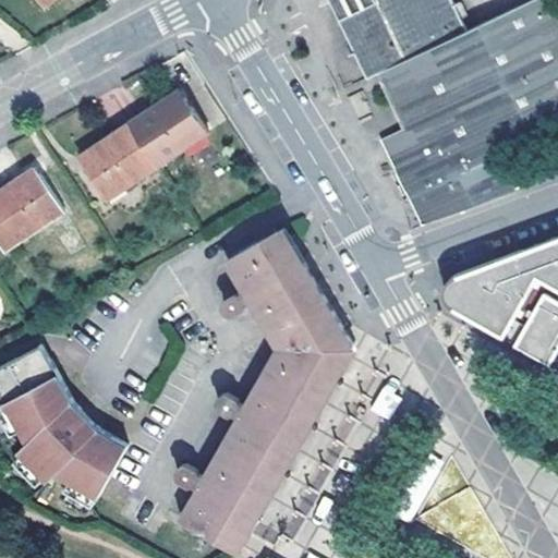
[(380,72),(393,67),(469,31),(453,0),(330,0),(368,79),(380,72)]
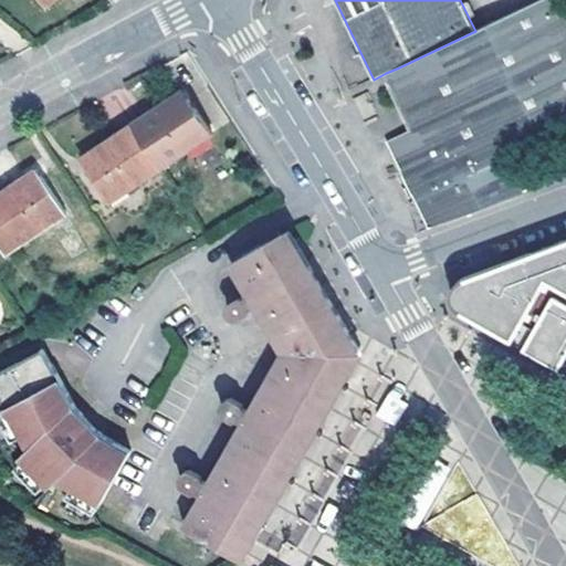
[(433,201),(443,221),(523,192),(506,156),(565,126),(565,17),(558,0),(541,0),(475,31),(399,67),(419,111),(438,149),(413,161),(421,176),(433,201)]
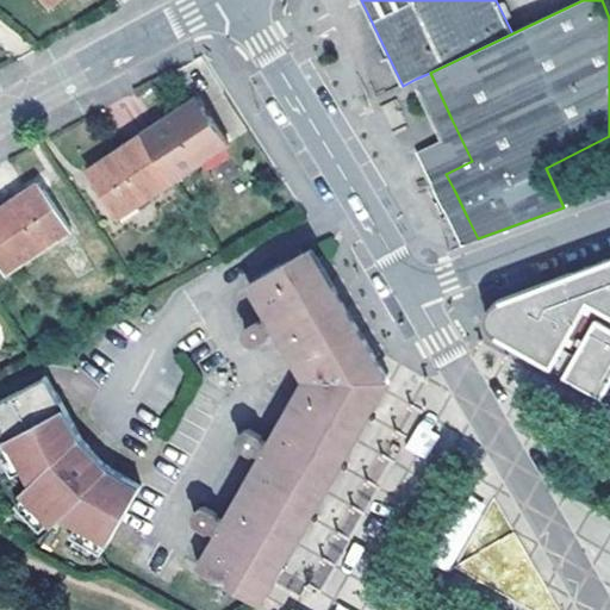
[(462,243),(478,238),(467,217),(454,190),(446,174),(472,161),(452,119),(430,73),(416,79),(446,141),(419,153),(462,243)]
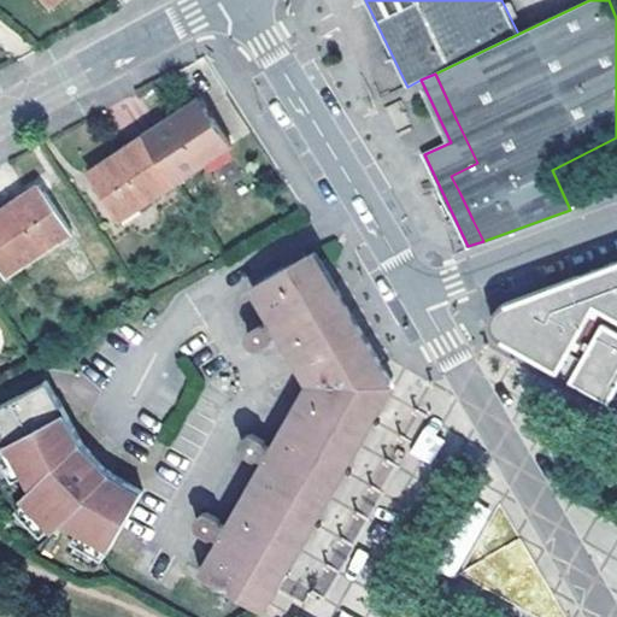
[(200,99),(174,117),(178,124),(205,107),(200,99)]
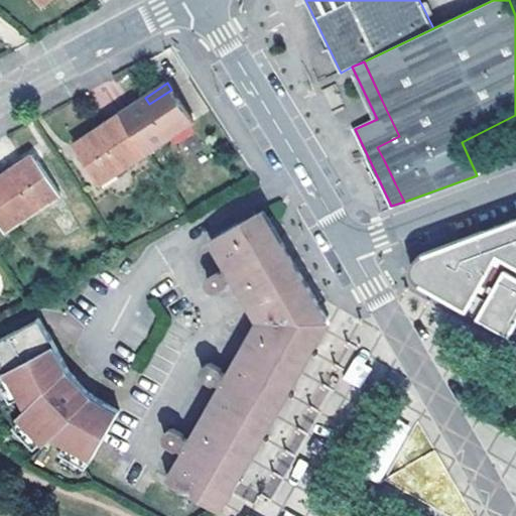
[(192,122),(171,90),(149,104),(145,98),(120,114),(146,153),(192,122)]
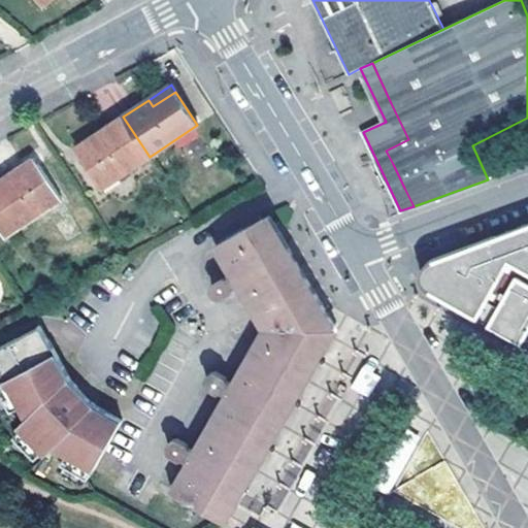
[(101,189),(150,157),(123,117),(98,133),(102,139),(79,155),(101,189)]
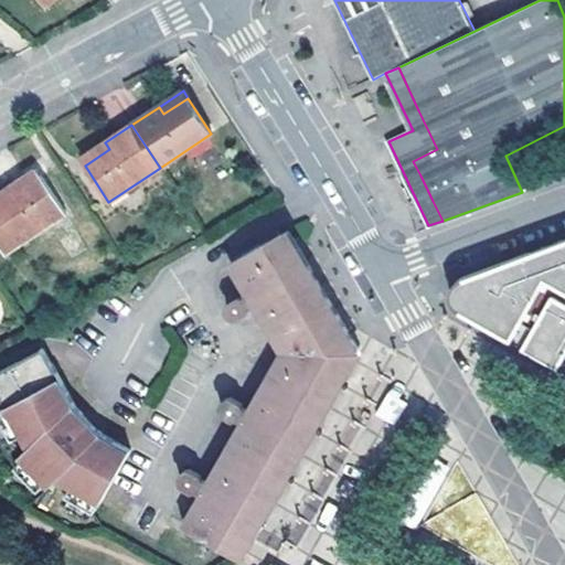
[(80,159),(85,166),(109,149),(105,142),(80,159)]
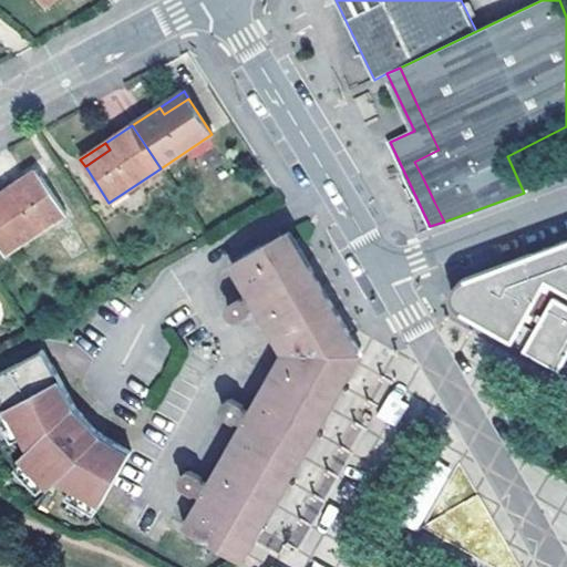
[(37,171),(12,187),(17,193),(41,177),(37,171)]
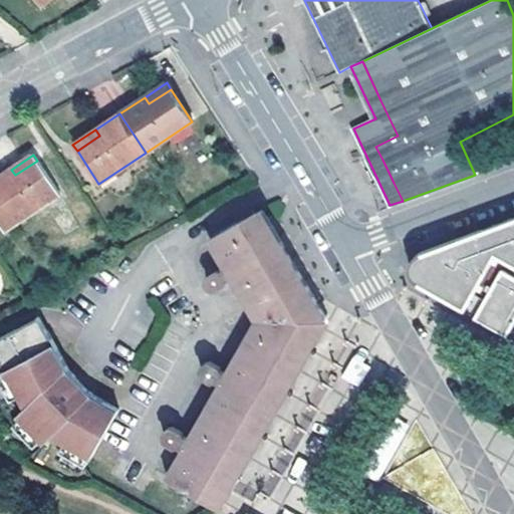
[(15,175),(11,170),(0,177),(0,223),(4,230),(59,194),(37,161),(15,175)]
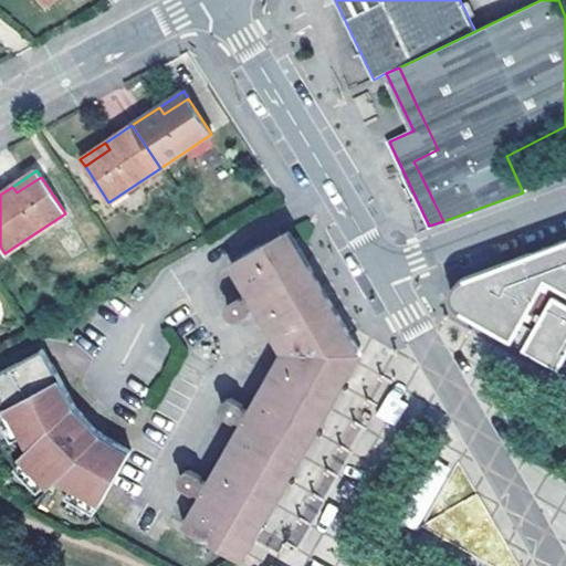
[(291,229),(286,232),(307,269),(312,265),(291,229)]
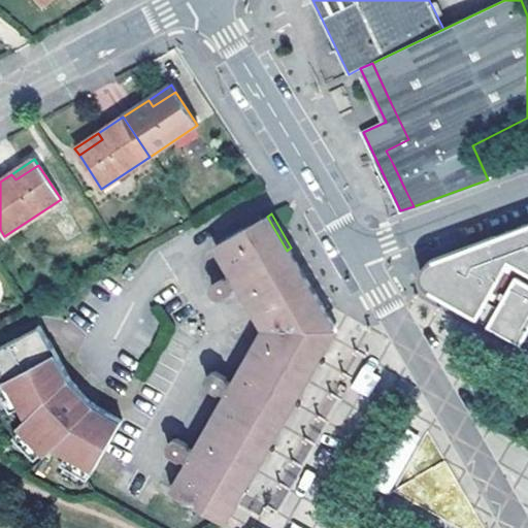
[(224,276),(213,284),(211,289),(213,292),(217,296),(222,297),(232,291),(234,287),(237,285),(255,316),(259,314),(262,319),(265,325),(231,384),(226,381),(225,377),(215,372),(208,374),(206,377),(204,381),(208,387),(218,392),(222,391),(225,393),(191,452),(187,449),(186,444),(176,439),(169,440),(168,443),(166,447),(168,453),(176,458),(182,457),(186,460),(169,489),(221,517),(228,503),(239,484),(245,488),(260,462),(286,420),(279,416),(283,410),(299,384),(318,352),(323,355),(335,335),(338,330),(333,321),(296,257),(291,248),(287,251),(267,217),(217,246),(234,276),(229,279),(224,276)]
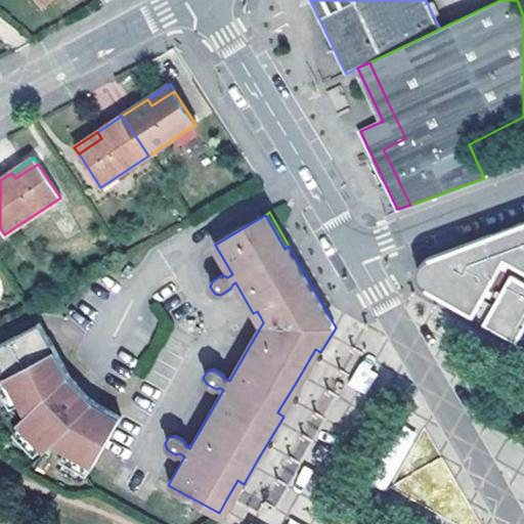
[(465,309),(518,340),(523,329),(523,278),(520,276),(523,269),(523,221),(429,256),(422,262),(418,270),(420,278),(425,286),(465,309)]
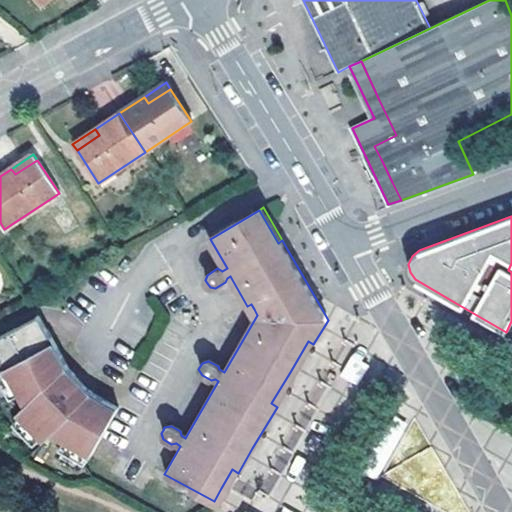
[(32,320),(0,336),(0,396),(3,403),(12,398),(19,410),(11,417),(14,420),(6,427),(27,449),(34,442),(37,444),(46,435),(59,443),(54,452),(79,467),(111,410),(87,396),(76,387),(68,379),(60,372),(32,320)]
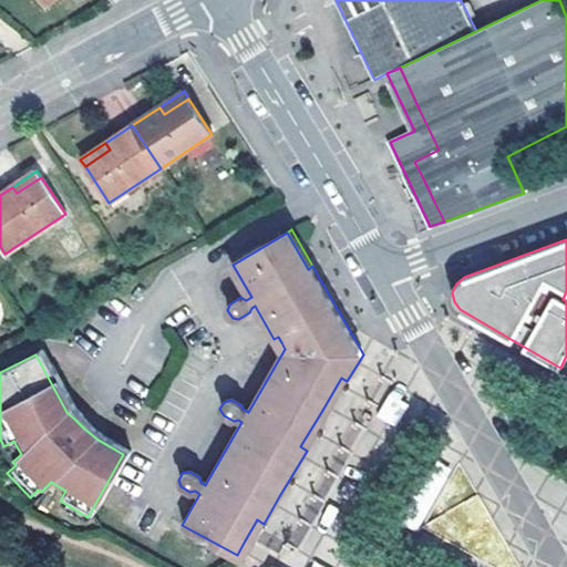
[(347,381),(341,378),(321,412),(303,441),(300,446),(307,451),(347,381)]
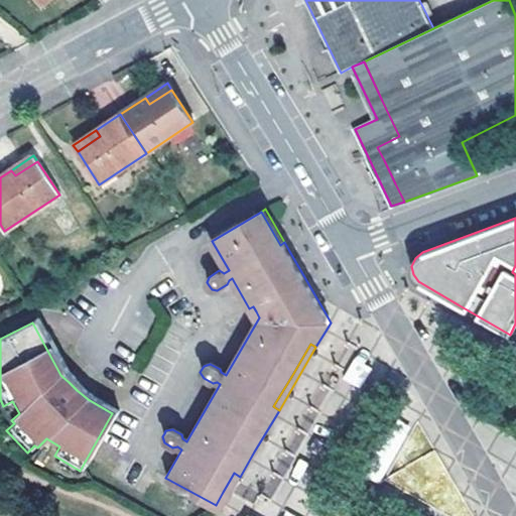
[(361,388),(374,362),(356,354),(343,380),(361,388)]
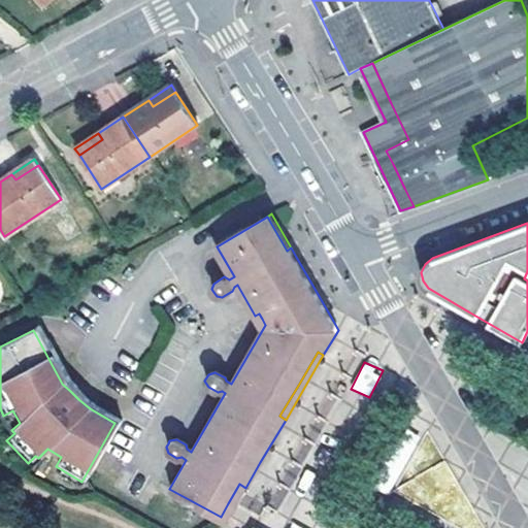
[(239,484),(228,503),(234,506),(245,488),(239,484)]
